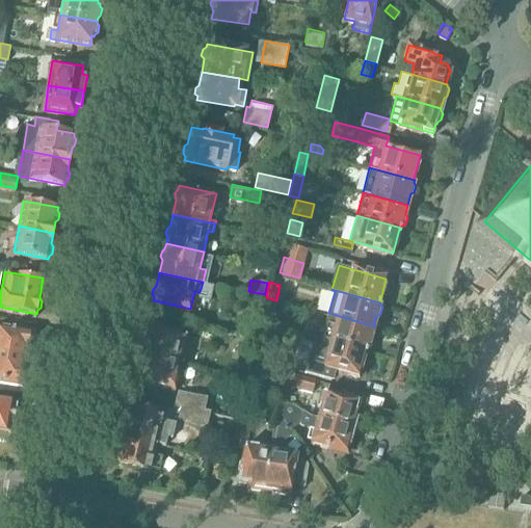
[(276,300),(266,297),(263,309),(273,312),(276,300)]
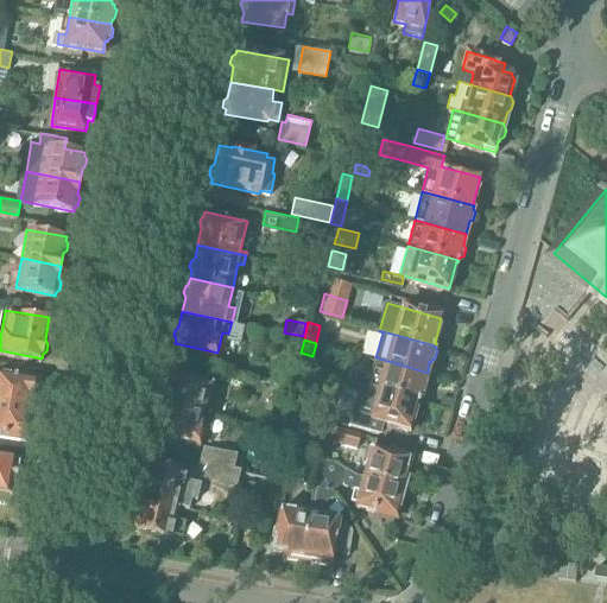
[(379,387),(398,393),(421,399),(421,398),(425,397),(428,388),(424,385),(425,382),(424,382),(425,378),(427,376),(428,373),(375,357),(368,385),(367,385),(379,388),(379,387)]
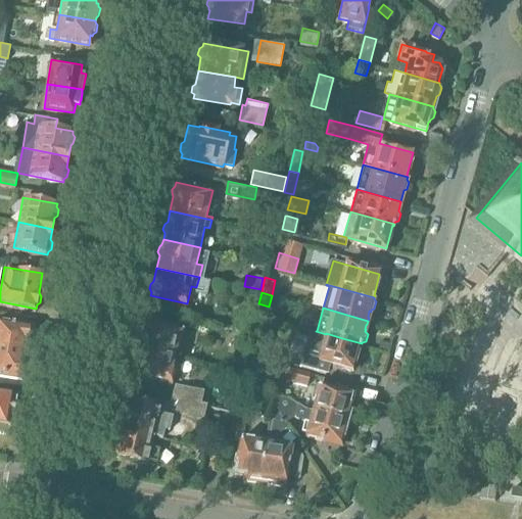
[(247,319),(235,317),(233,325),(245,327),(247,319)]
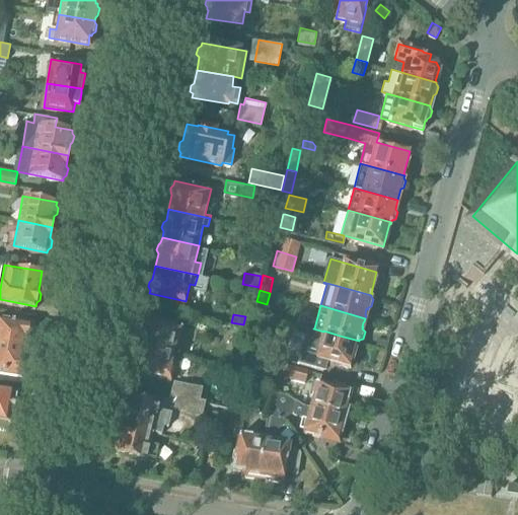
[(0,316),(0,344),(24,348),(25,339),(27,339),(27,336),(31,335),(32,327),(29,325),(29,321),(0,316)]
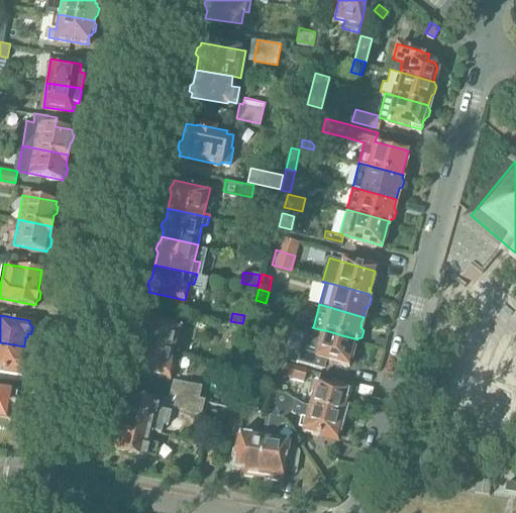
[(137,342),(177,351),(190,354),(195,328),(183,325),(156,319),(156,320),(144,317),(141,326),(140,325),(140,329),(137,332),(136,335),(137,339),(137,342)]
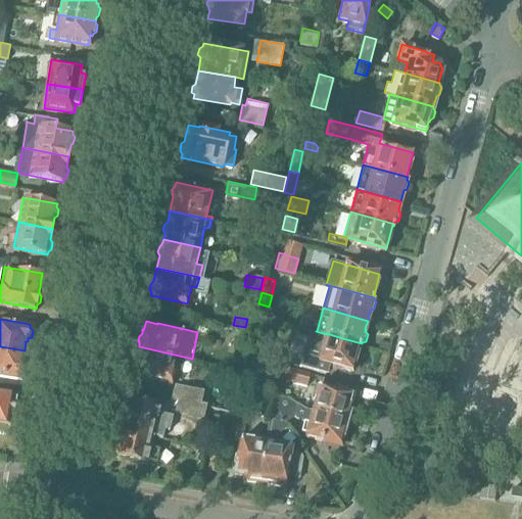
[(327,371),(330,362),(353,368),(360,346),(361,346),(362,343),(342,338),(326,333),(326,334),(316,331),(317,331),(311,329),(303,355),(315,358),(312,367),(327,371)]
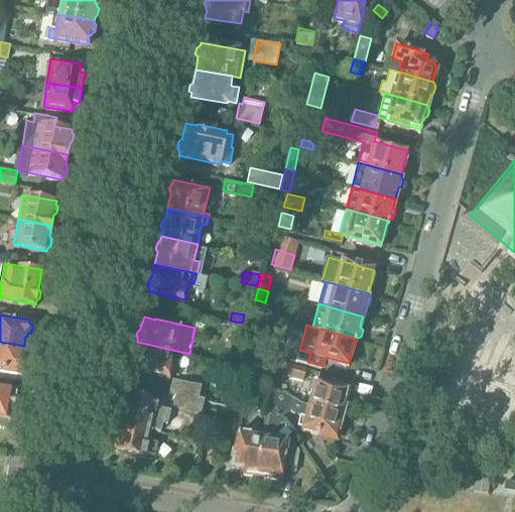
[(24,346),(0,342),(0,368),(21,372),(22,369),(25,367),(26,361),(23,359),(24,355),(23,355),(24,346)]
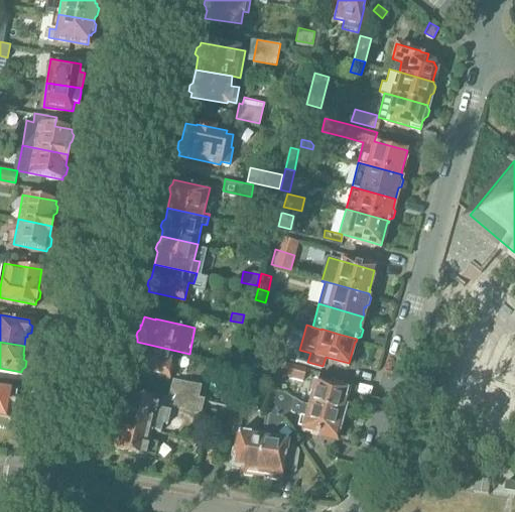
[(170,378),(176,351),(137,342),(136,344),(132,347),(131,353),(133,357),(132,359),(133,359),(131,368),(144,371),(144,372),(170,378)]
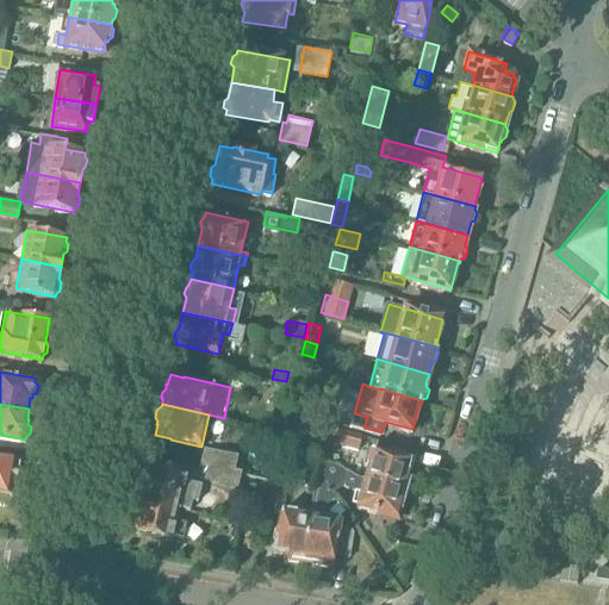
[(289,409),(274,405),(267,428),(283,431),(289,409)]
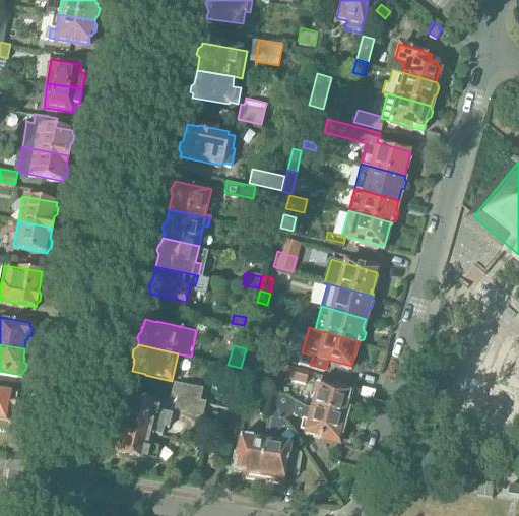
[(306,381),(309,369),(289,364),(286,376),(306,381)]
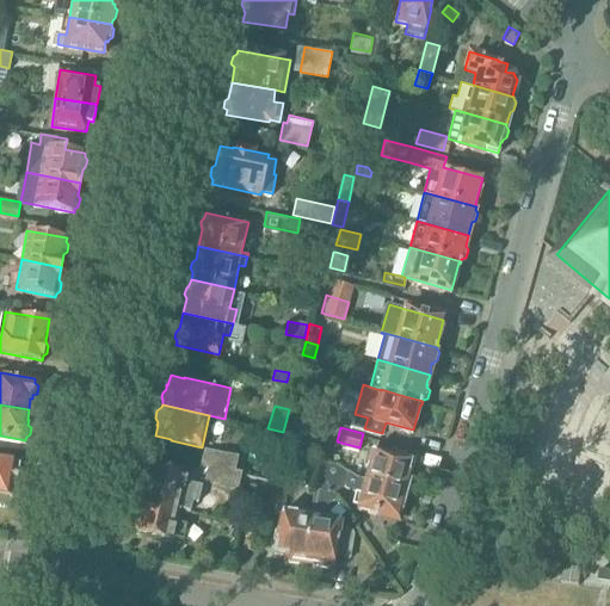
[(201,462),(208,463),(233,469),(236,453),(203,446),(201,462)]
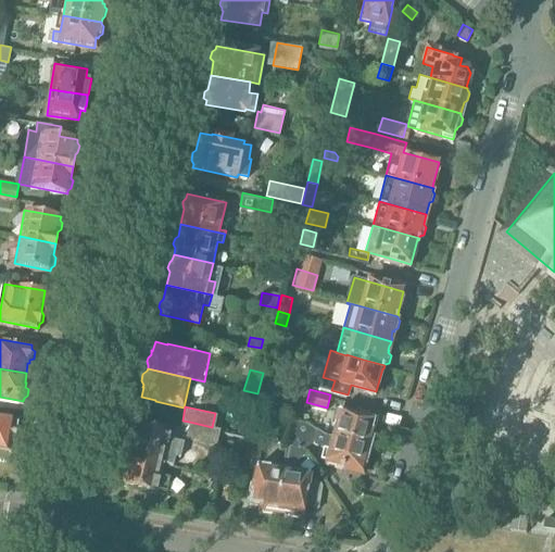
[(339,409),(332,434),(370,444),(370,442),(374,441),(376,434),(374,431),(374,428),(373,428),(376,418),(339,409)]
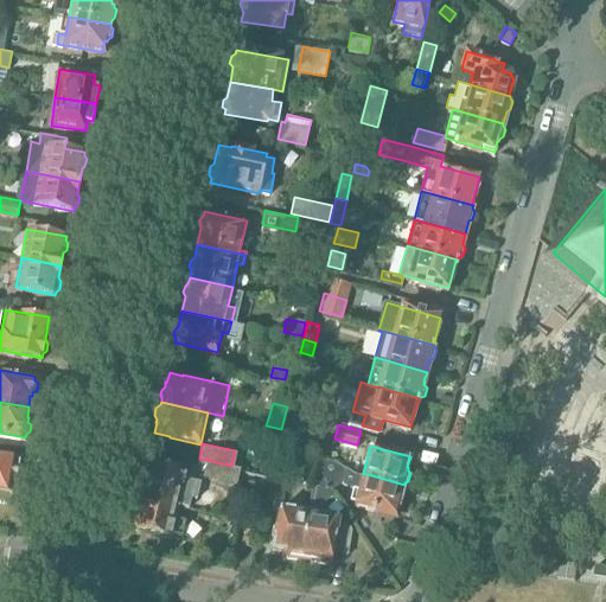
[(20,458),(0,454),(0,499),(10,501),(11,492),(14,492),(20,458)]
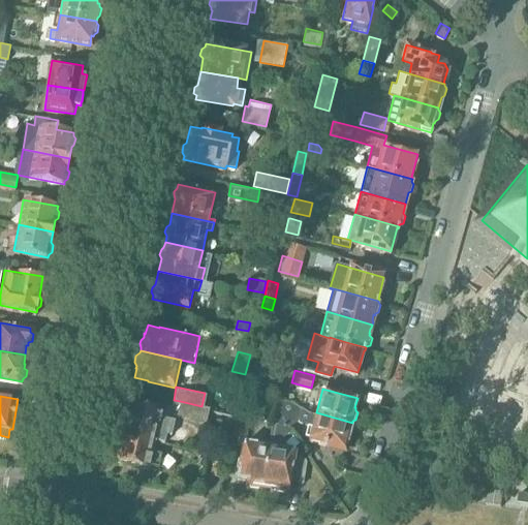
[(275,396),(274,398),(277,403),(280,409),(289,425),(298,420),(301,407),(292,400),(275,396)]
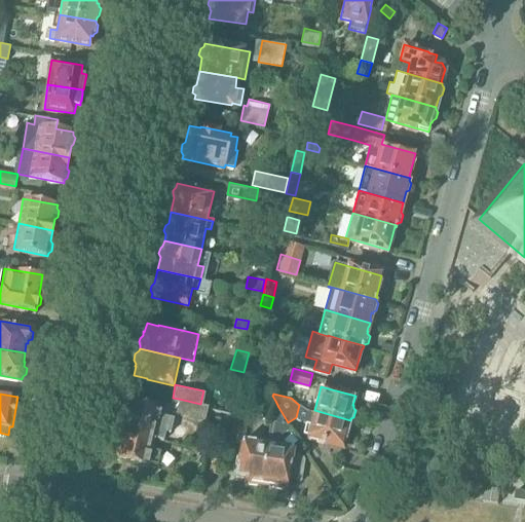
[(275,401),(272,396),(270,398),(267,420),(271,421),(275,401)]
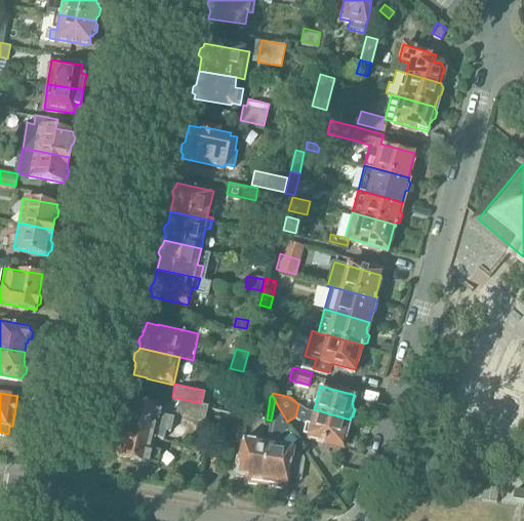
[(207,405),(200,403),(178,398),(175,410),(204,417),(207,405)]
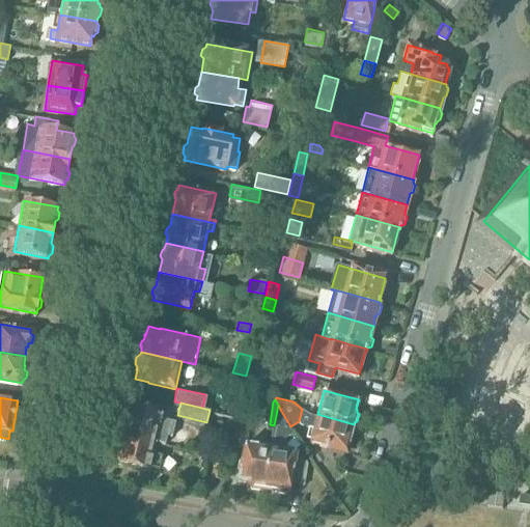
[(126,414),(121,432),(157,440),(159,427),(168,430),(171,418),(162,416),(163,413),(130,405),(128,415),(126,414)]
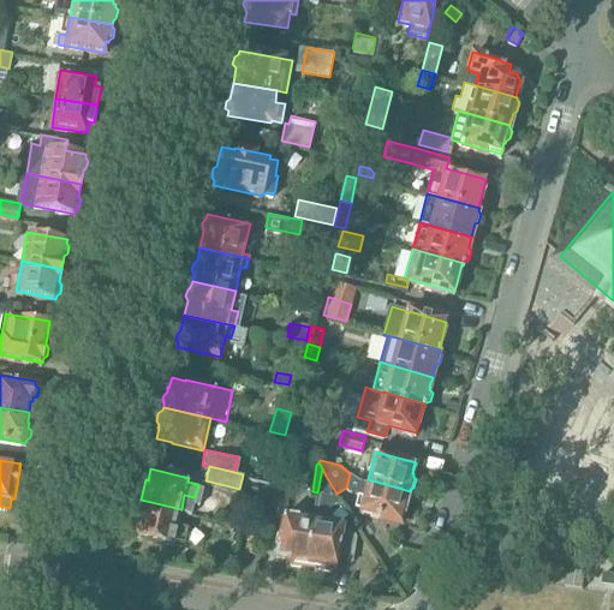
[(410,491),(368,479),(350,476),(347,488),(365,492),(359,512),(400,522),(401,518),(403,516),(406,515),(409,507),(405,504),(410,491)]
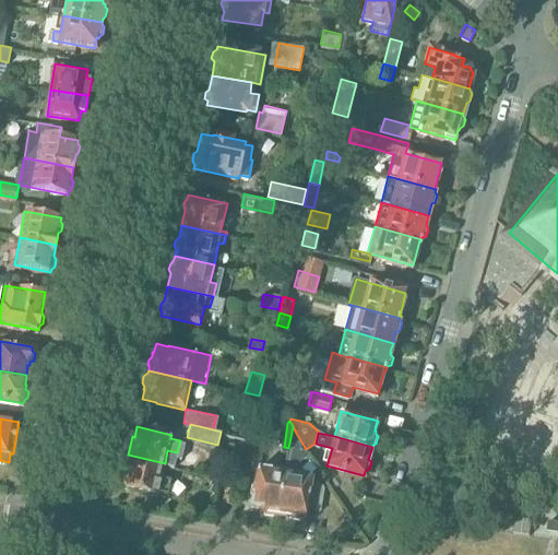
[(276,510),(279,510),(284,473),(259,469),(262,446),(249,444),(245,469),(257,471),(252,505),(261,506),(261,508),(263,508),(265,511),(273,512),(276,510)]
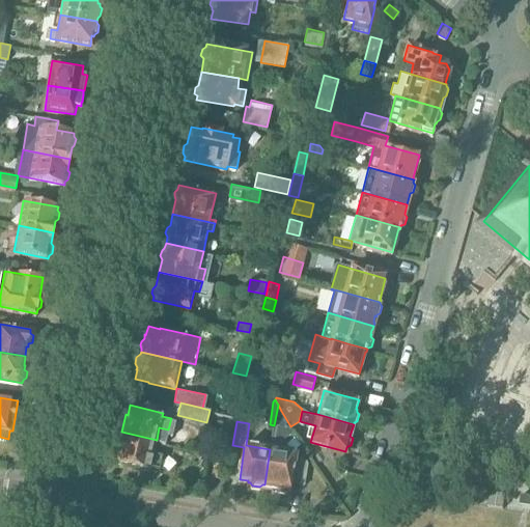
[(154,452),(157,440),(121,432),(116,449),(119,450),(116,461),(149,469),(150,465),(159,467),(162,454),(154,452)]
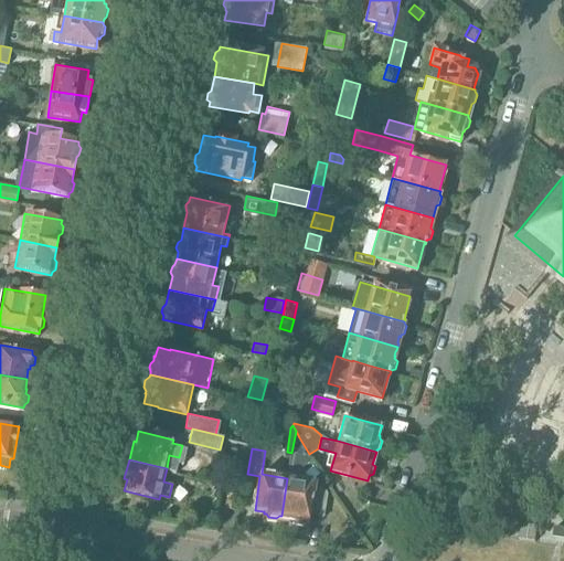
[(316,483),(287,478),(282,516),(293,518),(295,521),(301,522),(305,520),(308,520),(309,512),(323,515),(328,490),(325,488),(315,486),(316,483)]
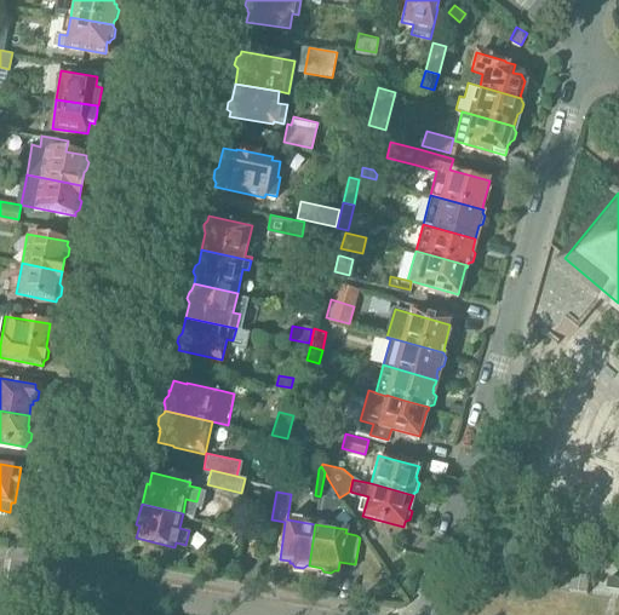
[(247,555),(259,557),(265,534),(253,532),(247,555)]
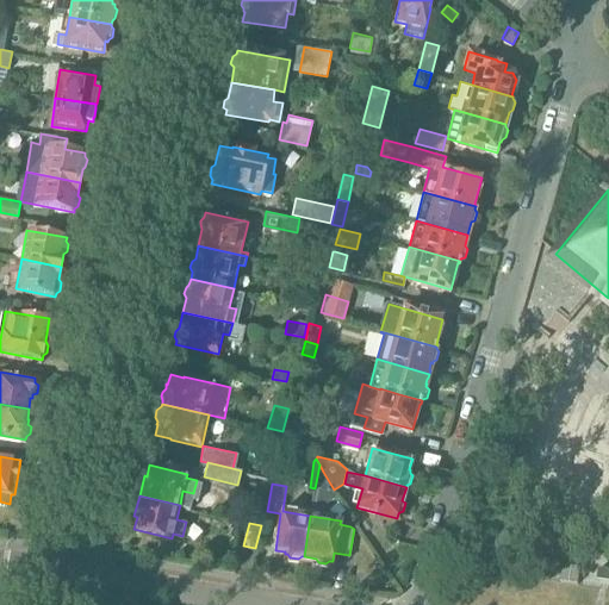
[(564,563),(561,578),(579,581),(582,566),(564,563)]
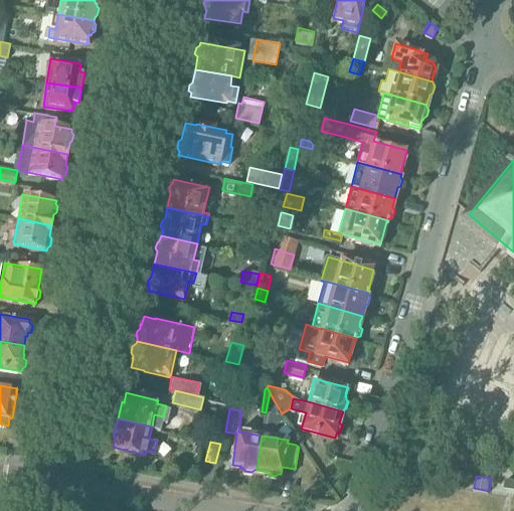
[(513,478),(506,478),(505,487),(513,488),(513,478)]
